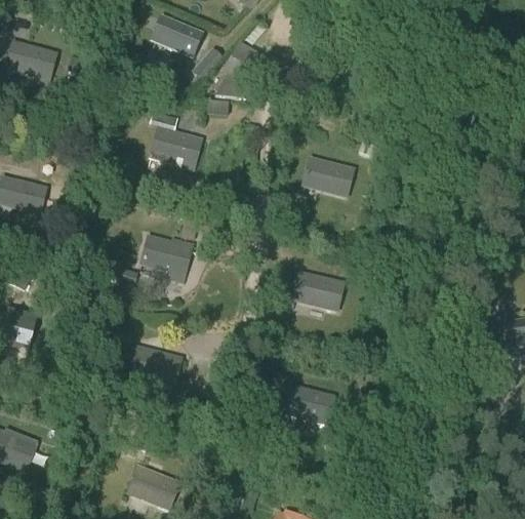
[(237,0),(247,9),(254,0),(237,0)]
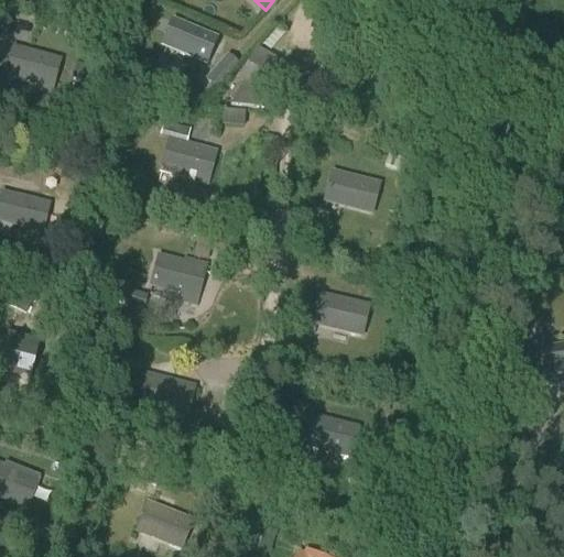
[(172,15),(161,42),(205,61),(216,33),(172,15)]
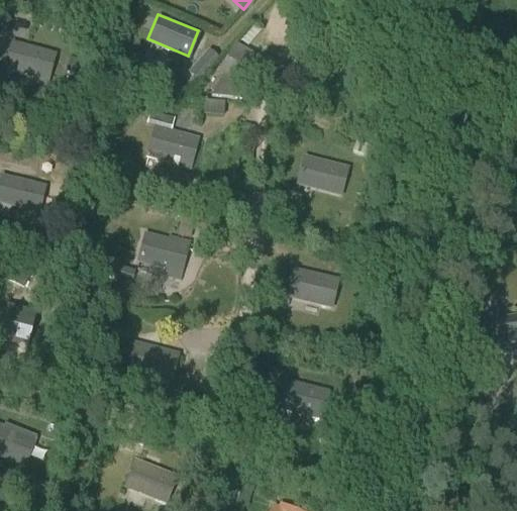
[(4,66),(50,78),(57,50),(11,38),(4,66)]
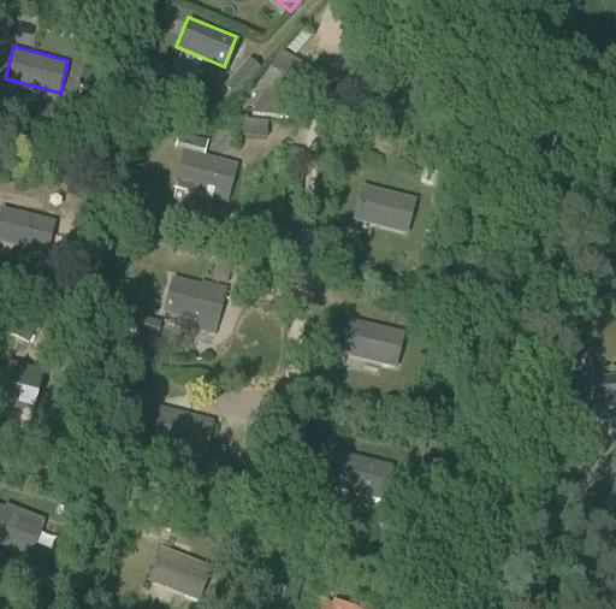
[(264,87),(253,111),(294,114),(300,104),(306,106),(326,74),(279,47),(259,84),(264,87)]
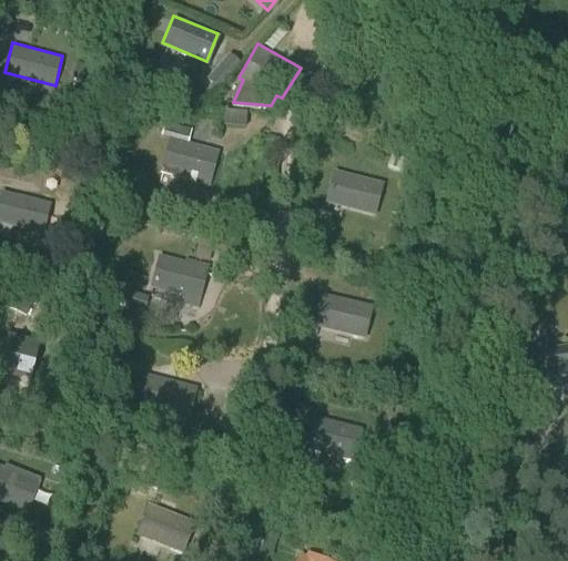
[(229,50),(206,75),(219,85),(241,60),(229,50)]
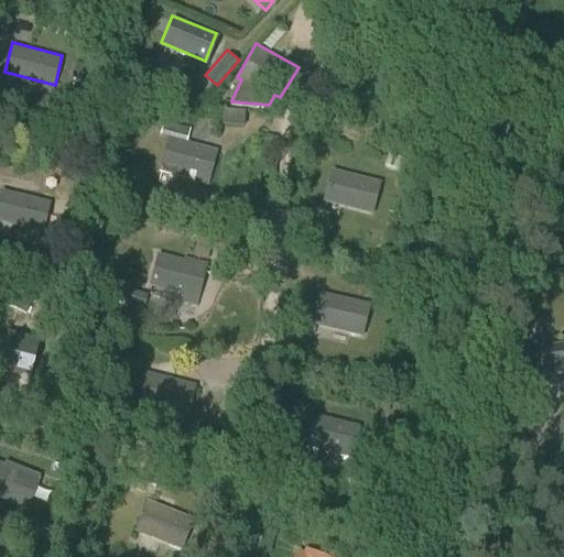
[(191,126),(163,118),(160,131),(187,138),(191,126)]
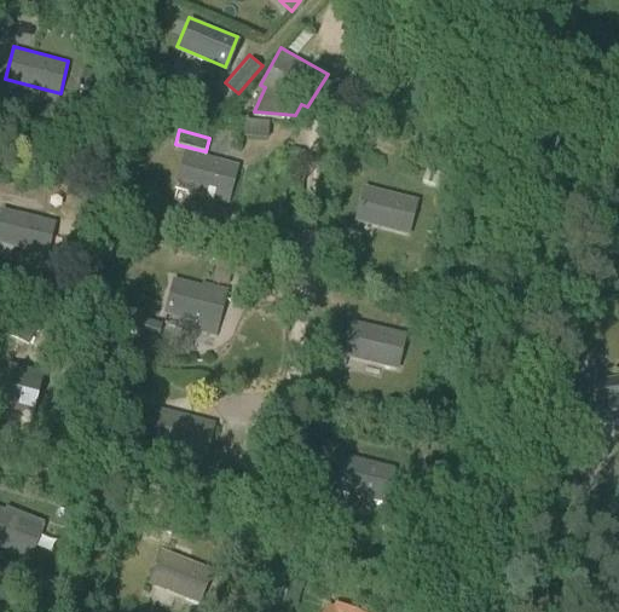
[(185,146),(175,183),(230,197),(238,162),(204,153),(185,146)]
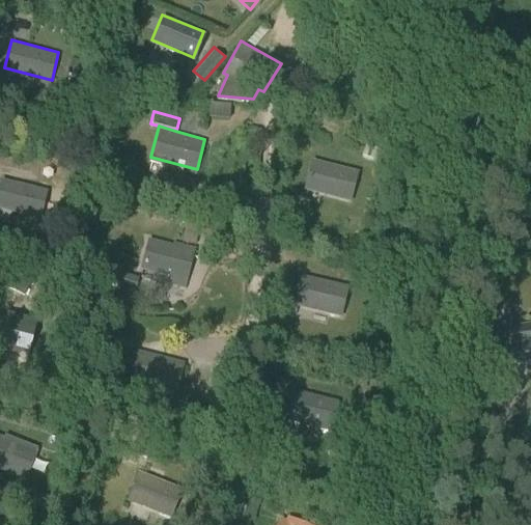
[(387,149),(366,142),(362,155),(382,162),(387,149)]
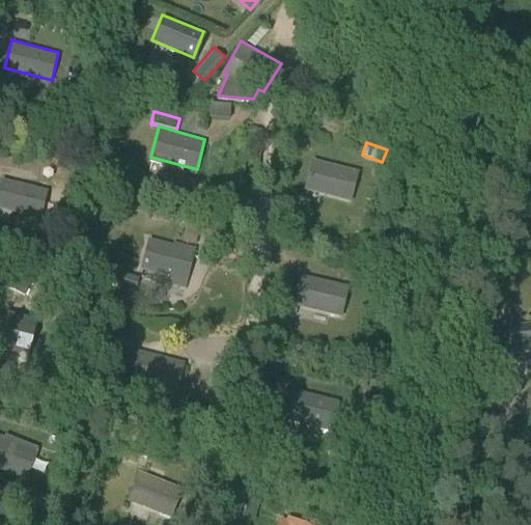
[(312,157),(305,188),(352,199),(359,169),(312,157)]
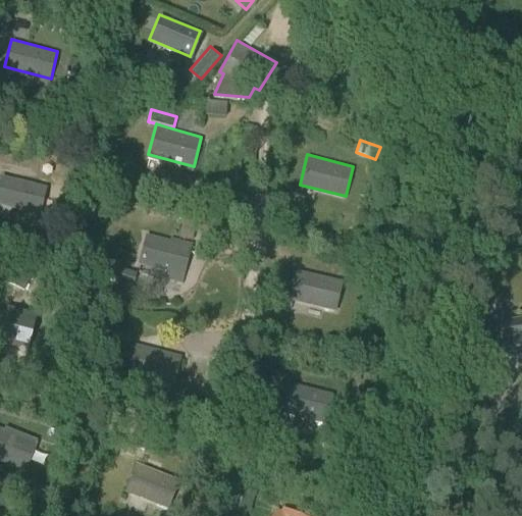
[(0,174),(0,203),(40,213),(47,185),(0,172),(0,174)]
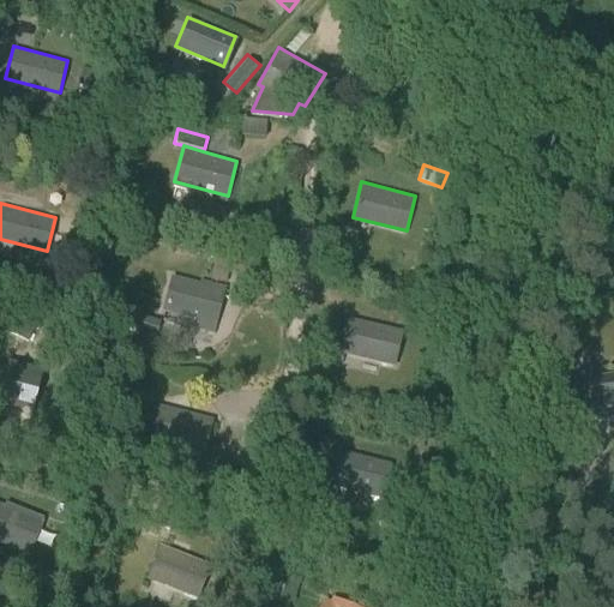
[(227,278),(232,259),(216,256),(211,275),(227,278)]
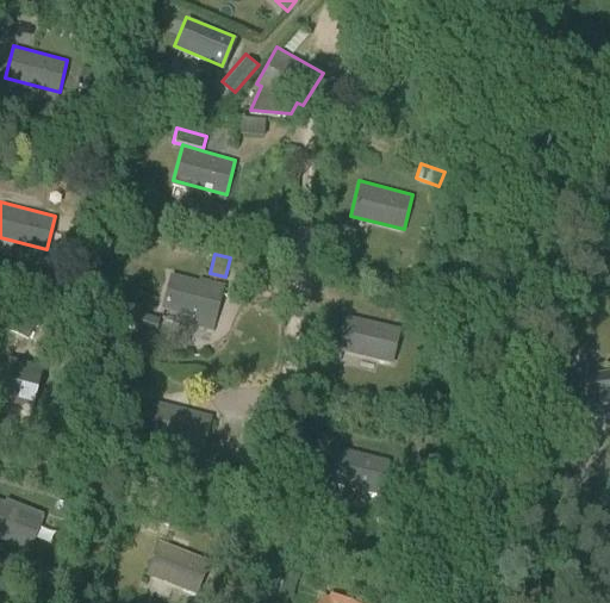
[(170,271),(162,306),(180,311),(178,319),(213,328),(216,319),(224,284),(170,271)]
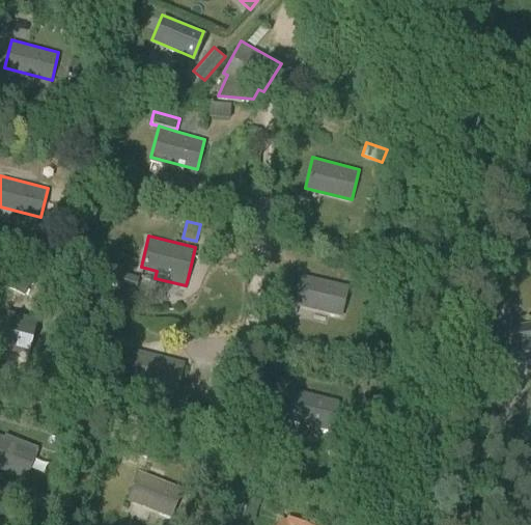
[(6,284),(24,293),(32,276),(15,268),(6,284)]
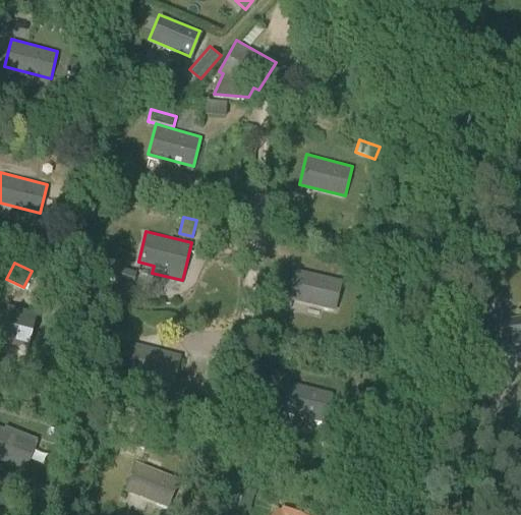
[(109,263),(105,279),(114,281),(113,284),(130,288),(135,270),(118,265),(118,266),(109,263)]
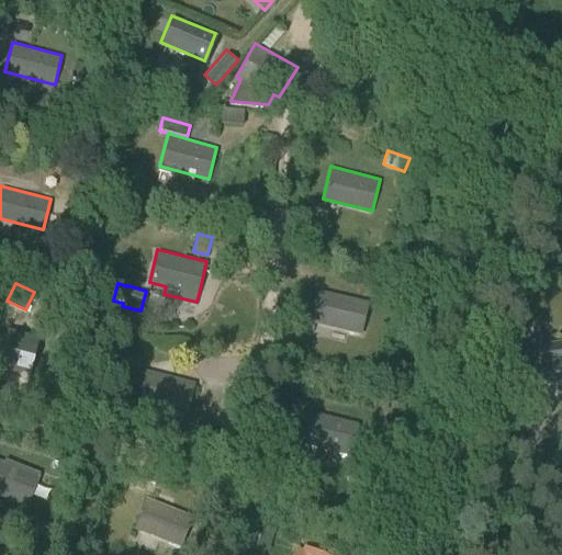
[(319,289),(312,320),(362,332),(369,301),(319,289)]
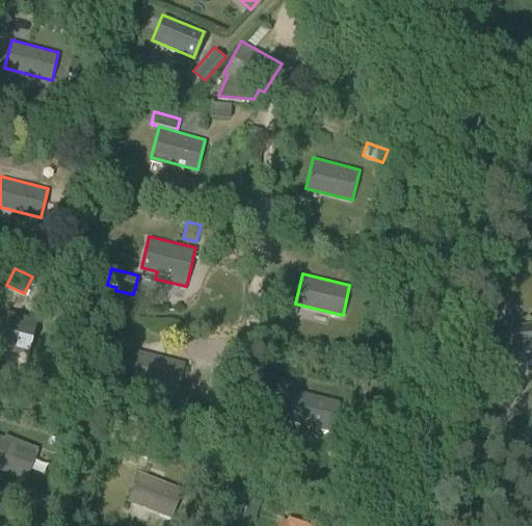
[(46,290),(37,303),(50,310),(57,297),(46,290)]
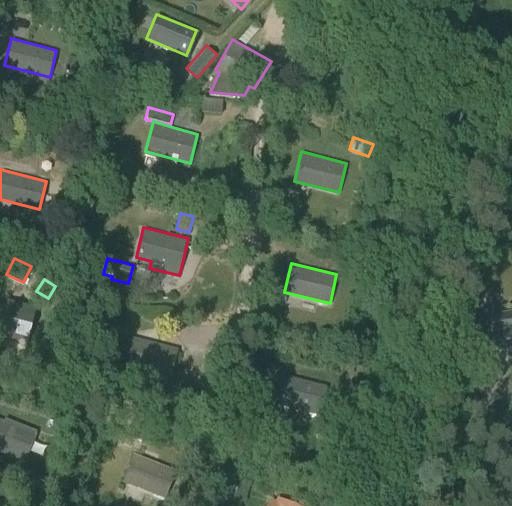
[(85,285),(83,300),(98,302),(100,287),(85,285)]
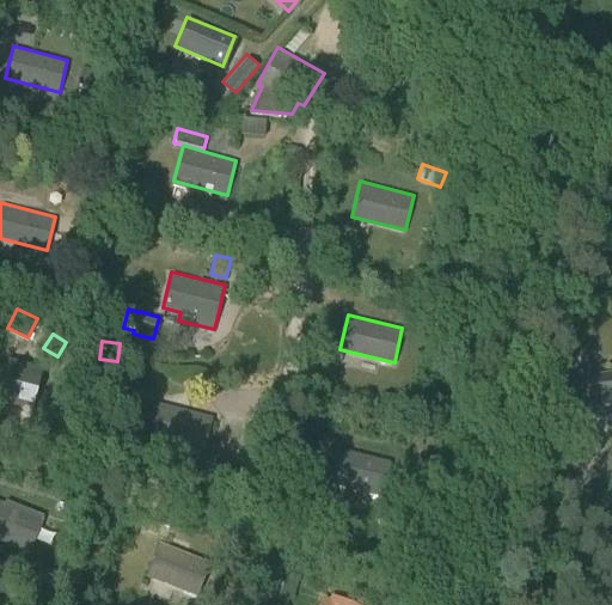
[(0,399),(37,415),(51,378),(17,364),(11,380),(0,374),(0,399)]
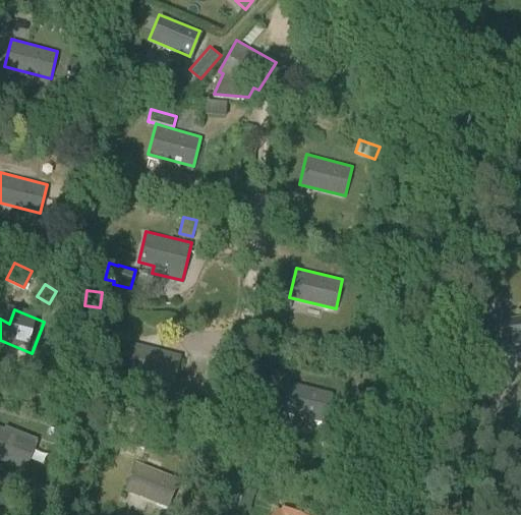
[(520,313),(497,317),(499,346),(520,343),(520,313)]
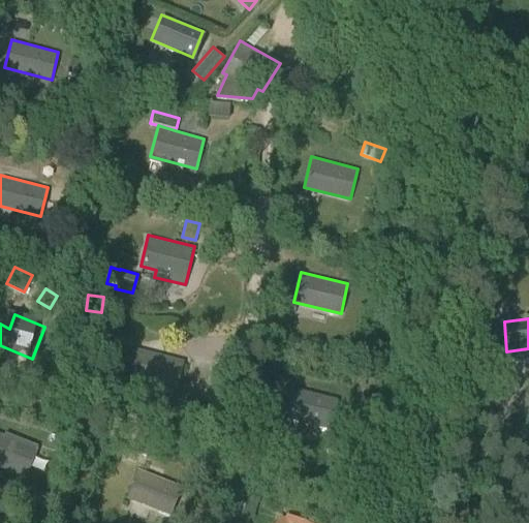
[(137,346),(130,377),(176,390),(184,359),(137,346)]
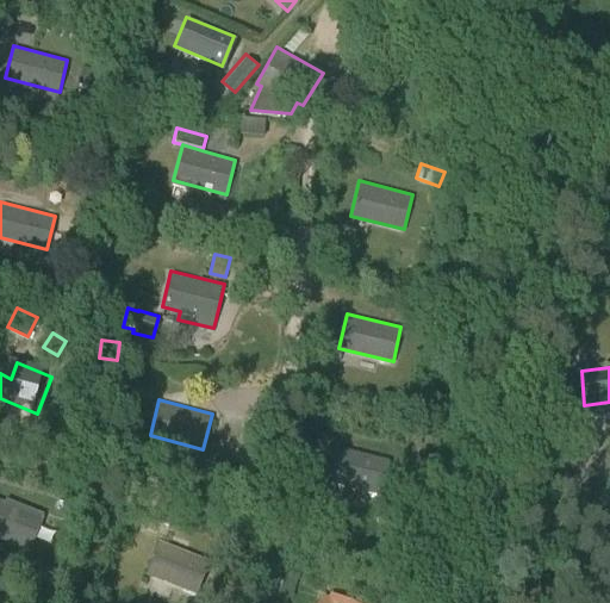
[(328,479),(380,492),(390,457),(336,443),(328,479)]
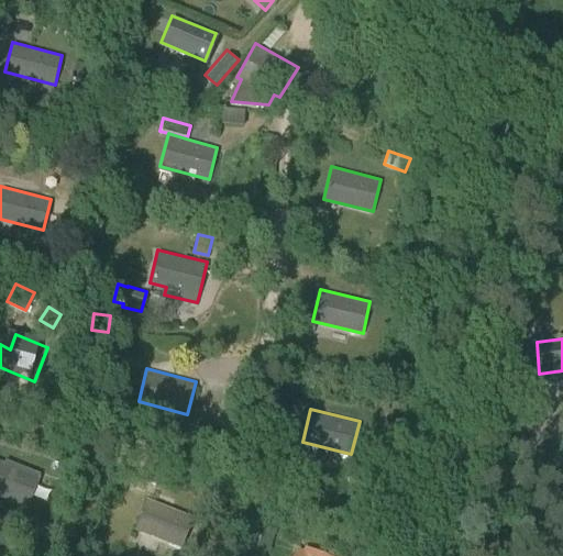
[(0,493),(30,506),(41,474),(0,457),(0,493)]
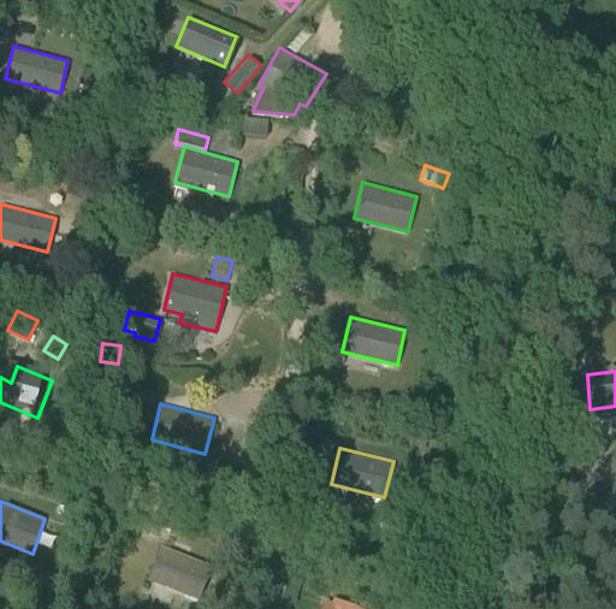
[(147,578),(199,599),(212,565),(160,544),(147,578)]
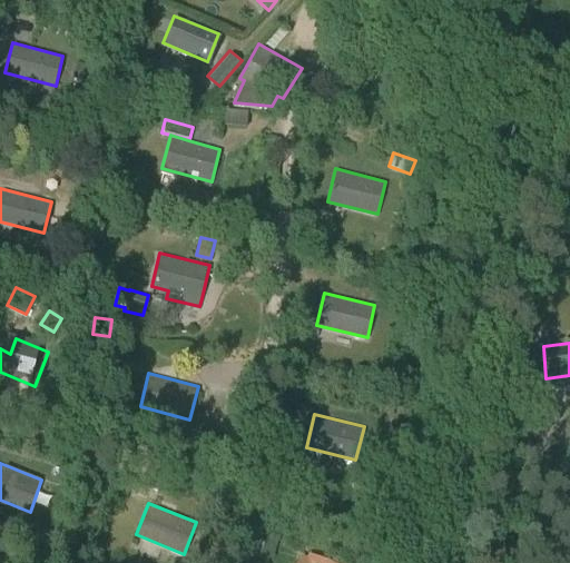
[(296,562),(323,562),(301,553),(296,562)]
